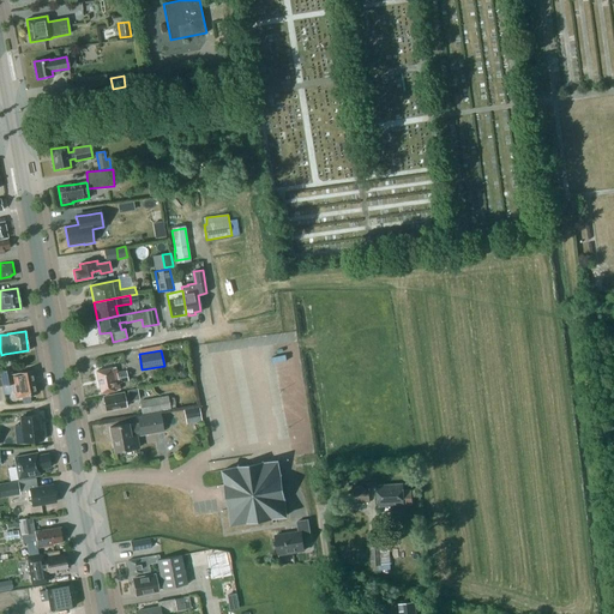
[(97,371),(101,392),(120,389),(119,381),(128,379),(126,369),(116,372),(115,367),(97,371)]
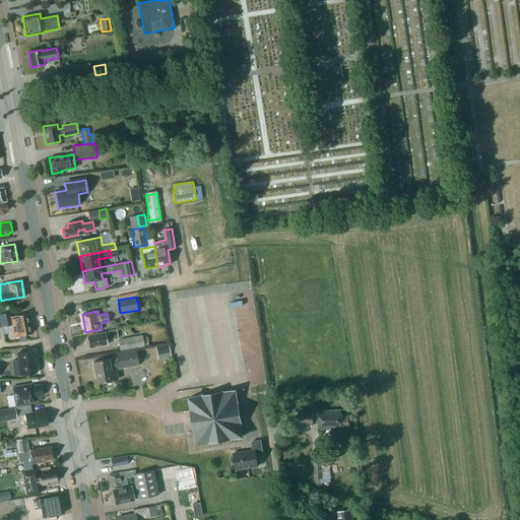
[(11,312),(0,313),(1,319),(1,320),(2,326),(3,326),(11,324),(12,330),(13,336),(30,333),(27,314),(11,317),(11,312)]
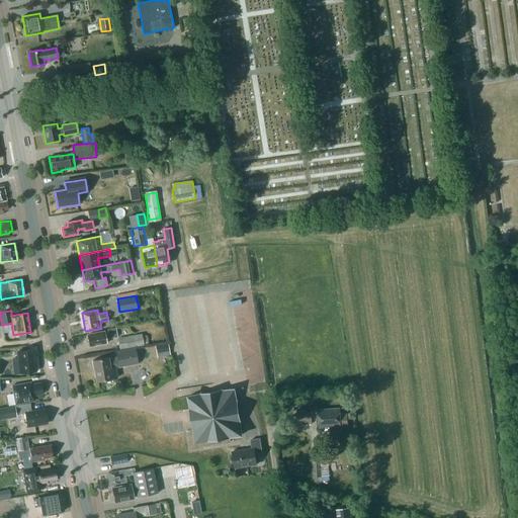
[(88,334),(90,345),(106,342),(105,336),(111,335),(111,337),(117,336),(115,328),(107,329),(108,332),(105,333),(105,331),(88,334)]
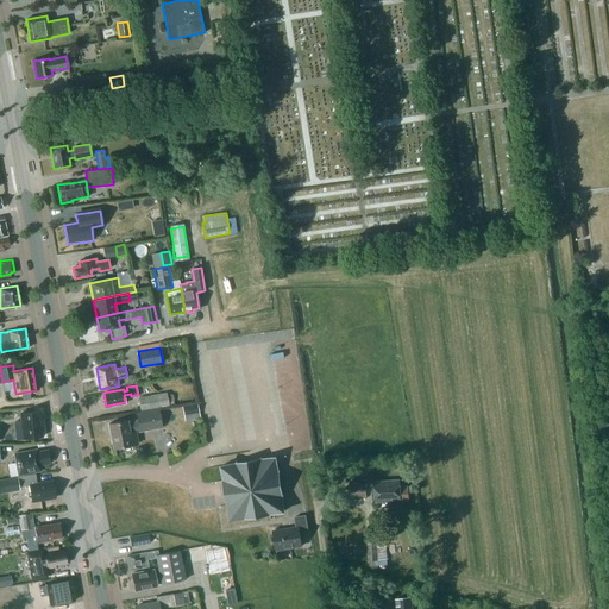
[(139,399),(142,410),(169,406),(167,394),(139,399)]
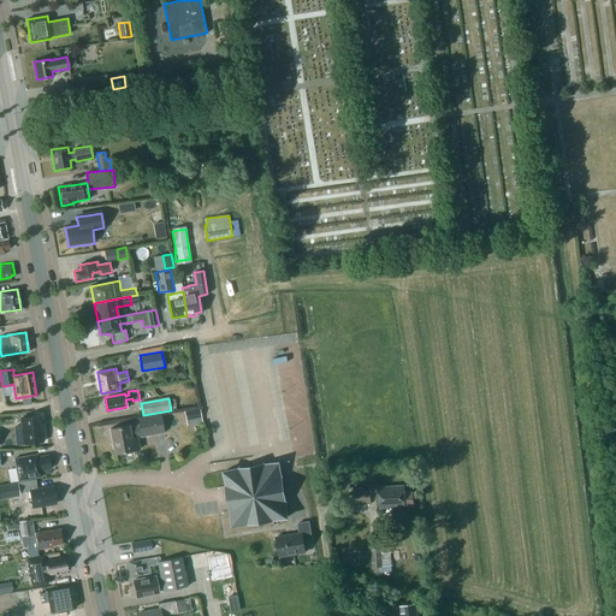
[(200,408),(184,412),(187,425),(202,422),(200,408)]
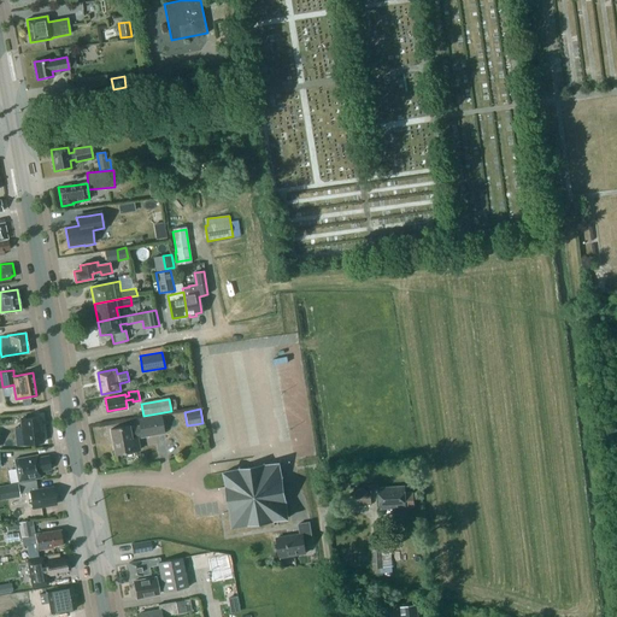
[(41,416),(21,418),(22,427),(24,445),(43,441),(43,439),(46,438),(45,432),(42,430),(41,416)]
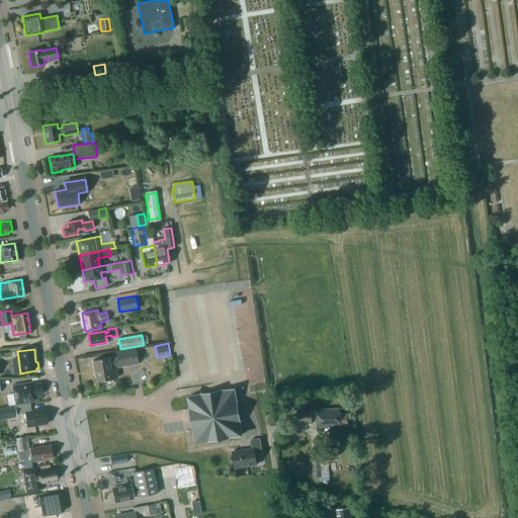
[(107,358),(92,360),(96,381),(117,377),(115,367),(138,364),(136,351),(116,354),(117,357),(107,359),(107,358)]
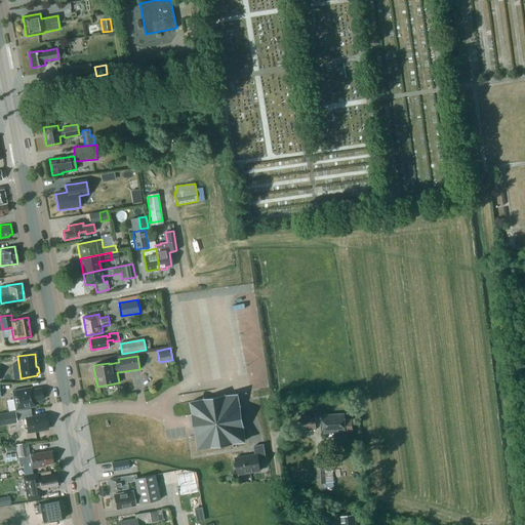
[(31,390),(31,389),(26,390),(25,389),(13,391),(16,409),(36,406),(36,401),(44,399),(42,388),(31,390)]
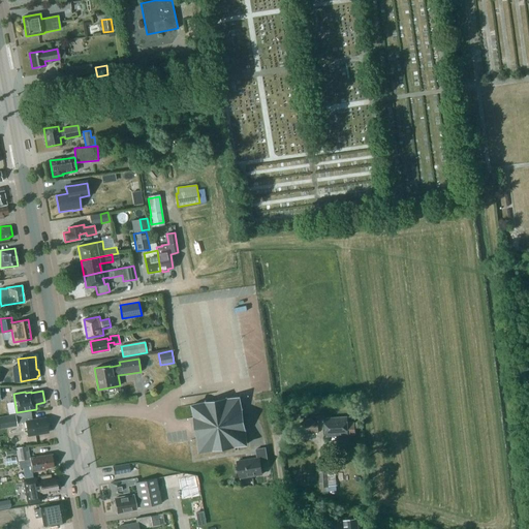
[(192,404),(194,418),(197,439),(199,452),(247,443),(239,397),(192,404)]
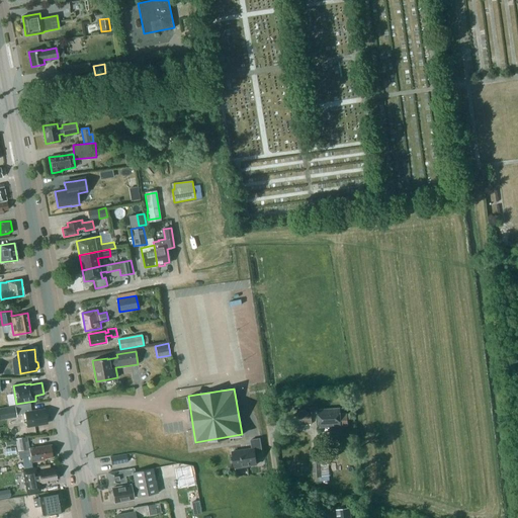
[(282,403),(283,411),(294,410),(294,407),(298,407),(297,402),(293,403),(293,402),(282,403)]
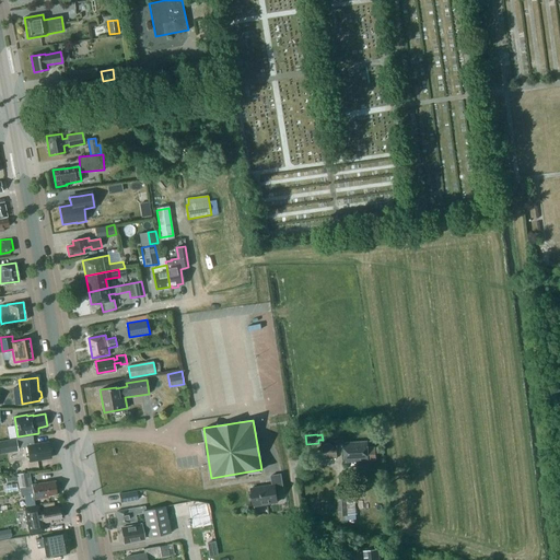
[(27,446),(30,461),(50,457),(48,442),(35,444),(33,436),(16,439),(19,447),(27,446)]
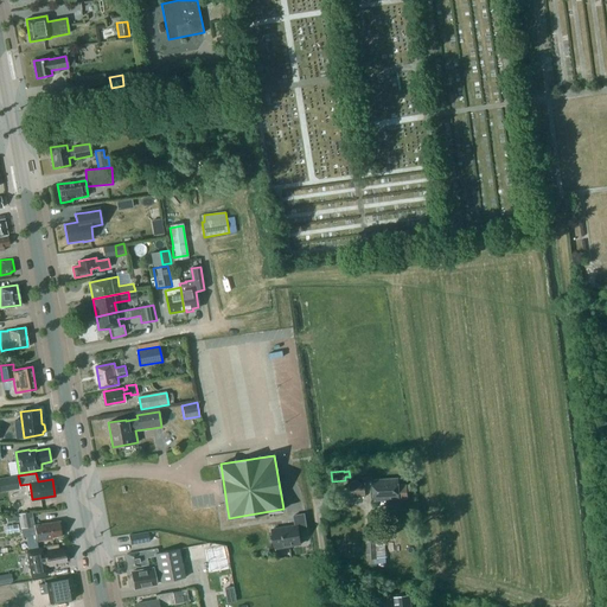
[(372,502),(387,500),(388,504),(400,503),(400,499),(408,499),(406,484),(398,485),(397,473),(374,475),(376,496),(372,496),(372,502)]
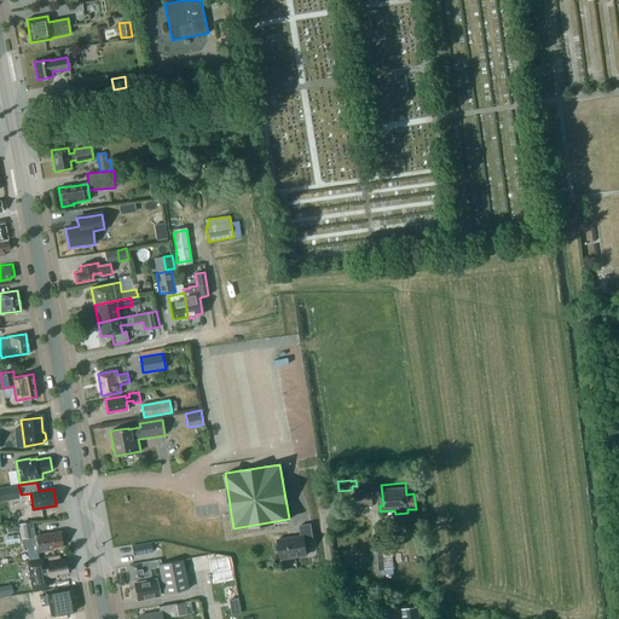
[(0,487),(0,501),(21,498),(18,485),(0,487)]
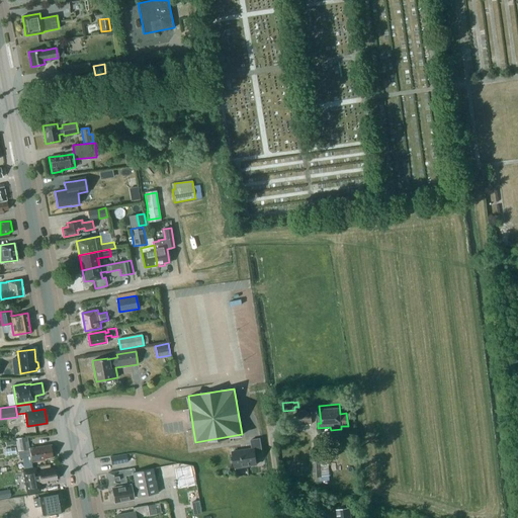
[(297,411),(297,424),(316,424),(316,415),(307,415),(307,411),(297,411)]
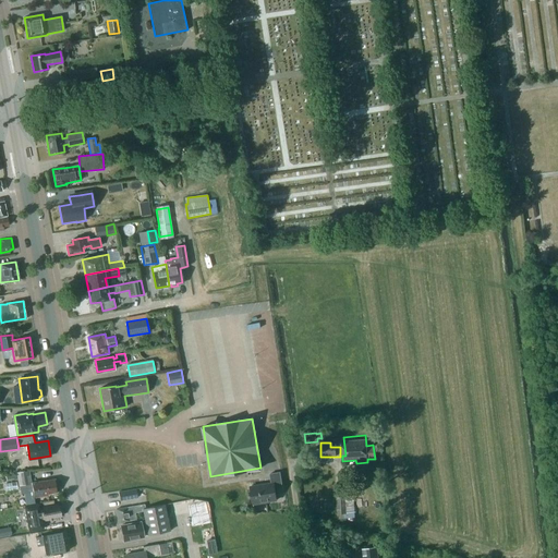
[(19,486),(32,484),(29,471),(16,473),(19,486)]
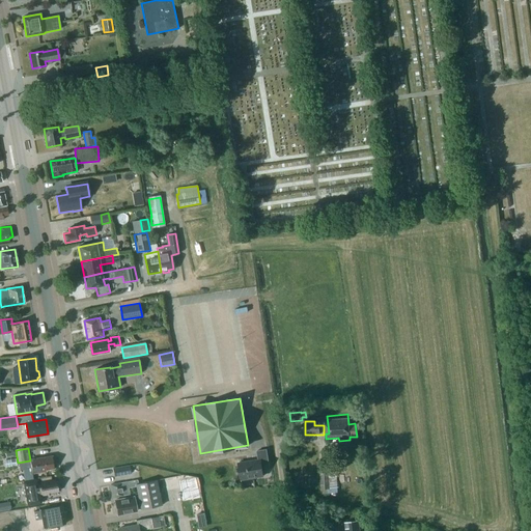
[(238,463),(241,479),(263,476),(261,465),(269,464),(266,449),(257,450),(257,459),(238,463)]
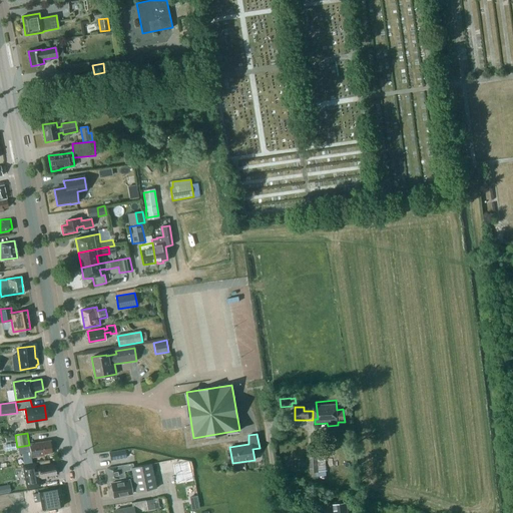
[(30,445),(18,447),(19,453),(30,451),(31,457),(44,455),(44,453),(52,452),(50,441),(30,444),(30,445)]
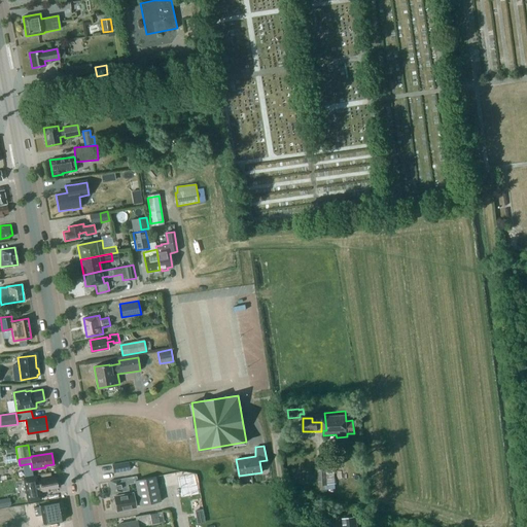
[(317,469),(319,490),(327,489),(325,467),(318,468),(318,469),(317,469)]
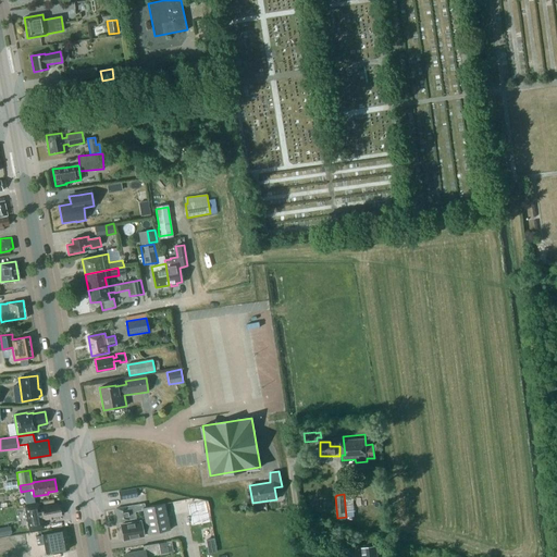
[(207,502),(188,505),(192,525),(210,522),(207,502)]
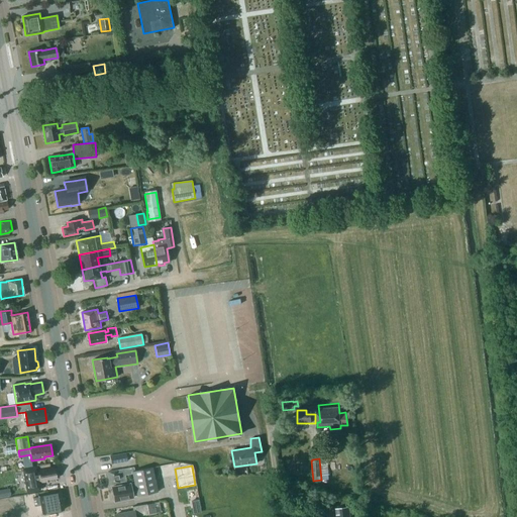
[(36,467),(23,470),(27,492),(40,490),(39,482),(41,481),(41,483),(49,482),(48,480),(58,478),(56,467),(50,468),(39,470),(39,473),(37,473),(36,467)]
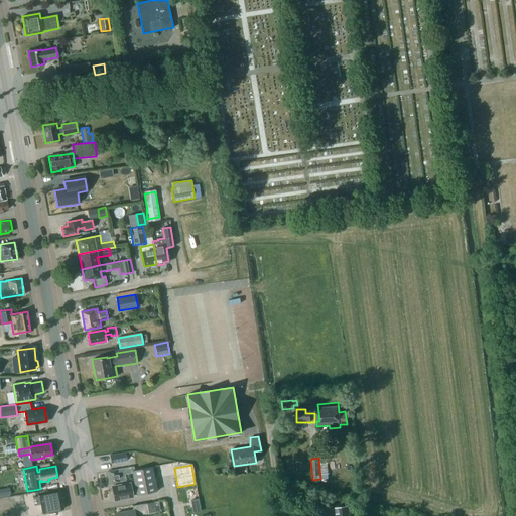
[(134,470),(134,466),(108,471),(110,483),(126,480),(125,474),(132,473),(131,471),(132,470),(134,470)]
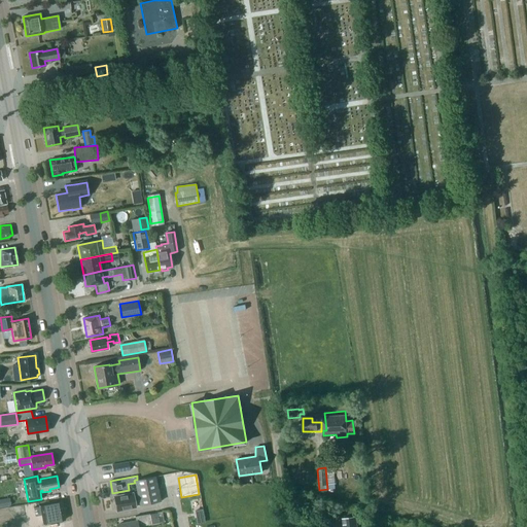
[(161,501),(157,488),(155,477),(137,480),(135,480),(137,490),(138,492),(114,496),(117,511),(136,507),(135,501),(139,500),(140,504),(161,501)]
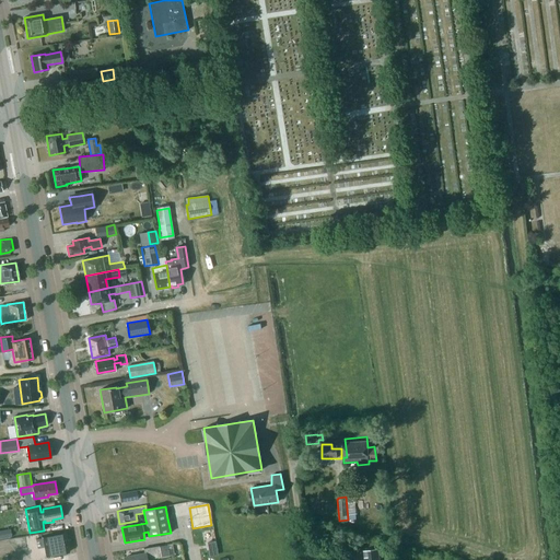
[(66,534),(36,539),(37,548),(45,547),(46,556),(69,552),(66,534)]
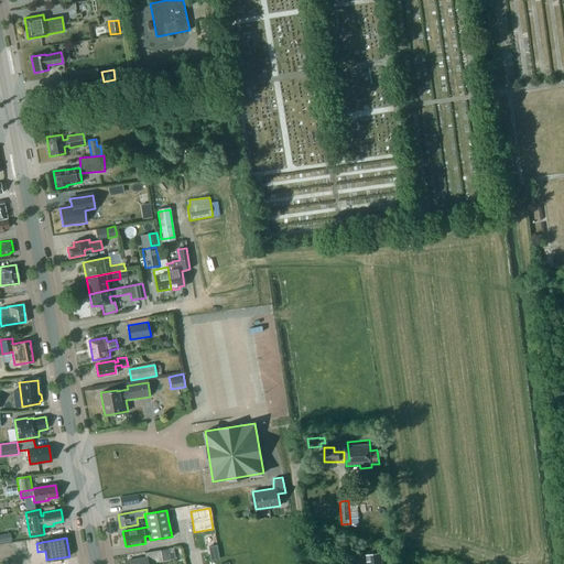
[(23,540),(17,542),(17,543),(18,551),(19,555),(26,554),(24,545),(23,540)]
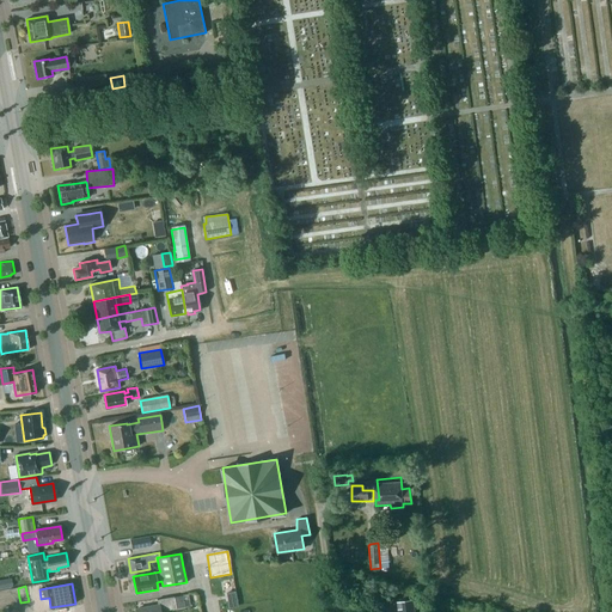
[(138,609),(138,611),(159,611),(160,611),(185,606),(183,595),(157,600),(158,605),(138,609)]
